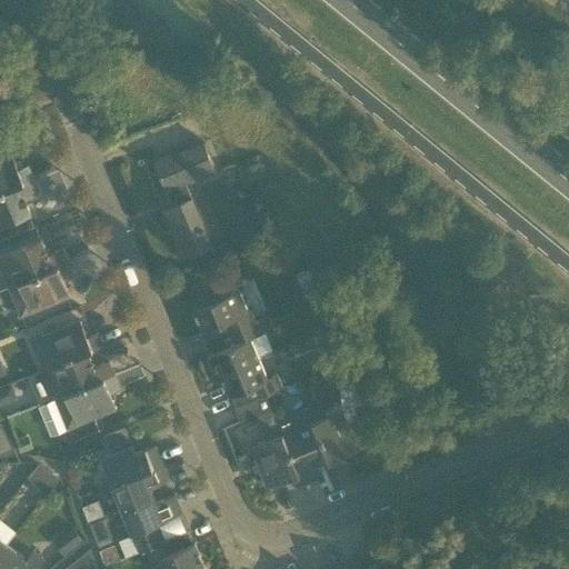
[(202,142),(153,162),(171,206),(163,209),(182,255),(210,243),(186,182),(215,170),(202,142)]
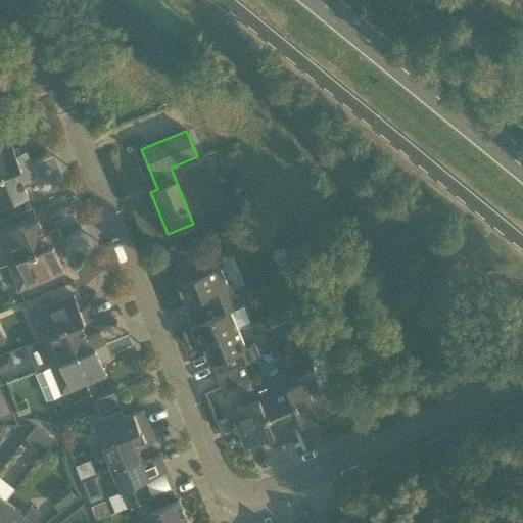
[(0,176),(31,164),(26,151),(16,155),(10,141),(0,144),(0,176)]
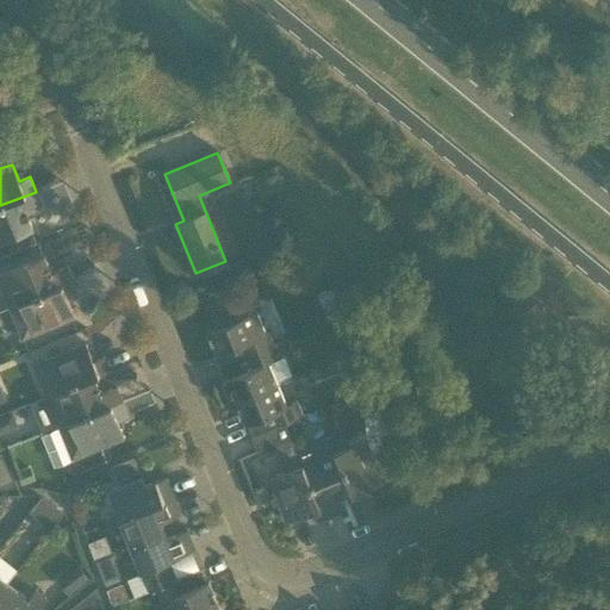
[(36,192),(0,205),(0,242),(33,229),(26,212),(42,206),(36,192)]
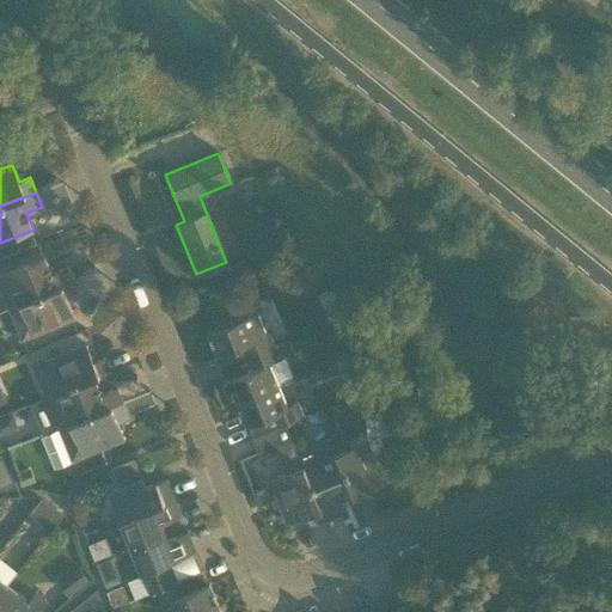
[(0,274),(0,282),(10,307),(73,282),(67,268),(51,274),(44,257),(0,274)]
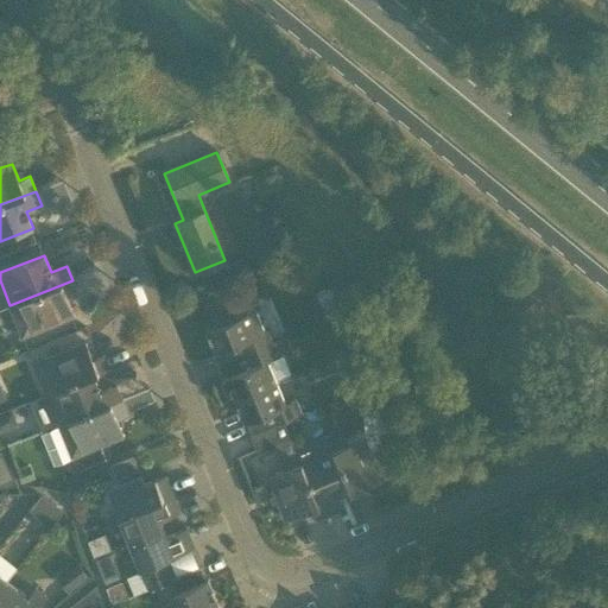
[(73,280),(10,305),(23,337),(75,316),(68,299),(78,295),(73,280)]
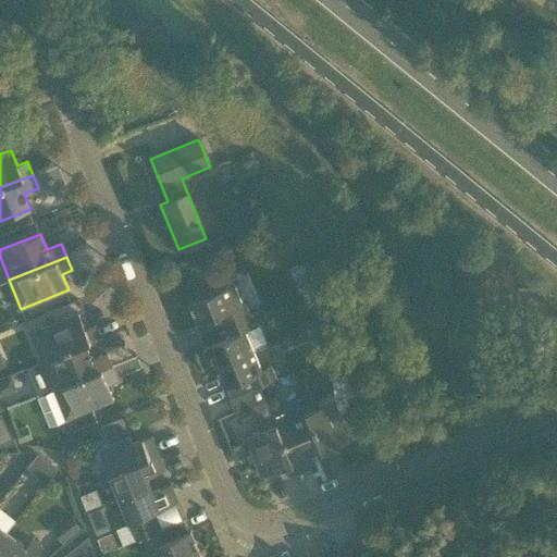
[(192,284),(197,298),(189,301),(198,323),(218,314),(222,325),(248,314),(234,283),(219,289),(212,274),(192,284)]
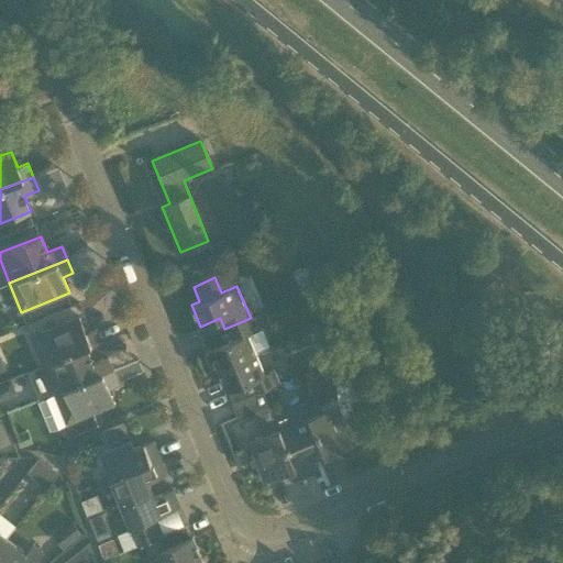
[(217,366),(218,371),(256,354),(269,349),(262,328),(256,330),(255,328),(265,323),(268,320),(266,317),(271,316),(269,311),(251,318),(224,329),(230,340),(209,349),(210,352),(208,353),(207,356),(210,366),(214,367),(217,366)]
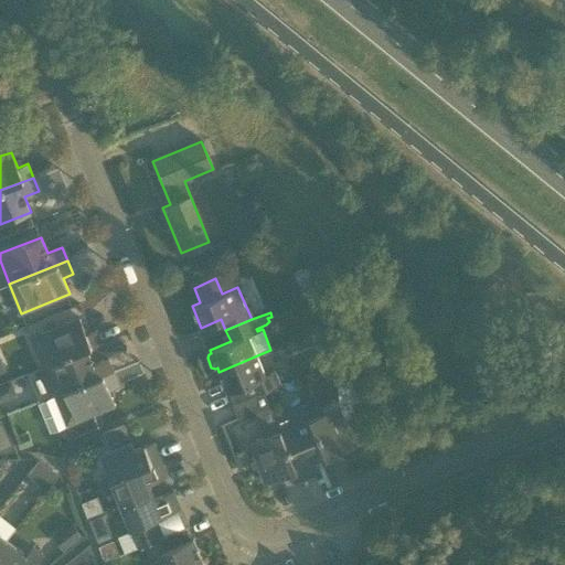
[(42,368),(43,366),(87,350),(102,343),(96,330),(86,333),(80,318),(31,338),(42,368)]
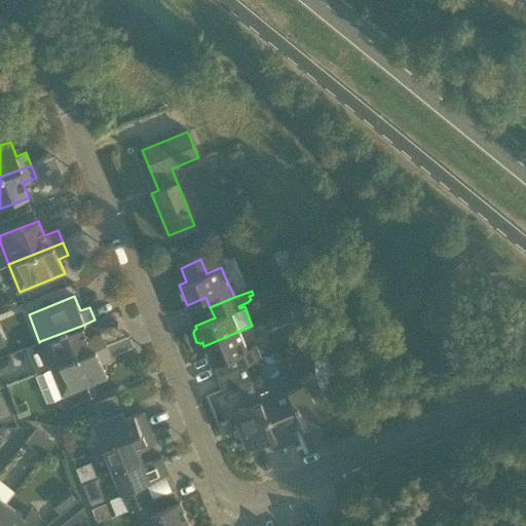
[(40,341),(51,370),(106,347),(100,334),(86,339),(81,326),(40,341)]
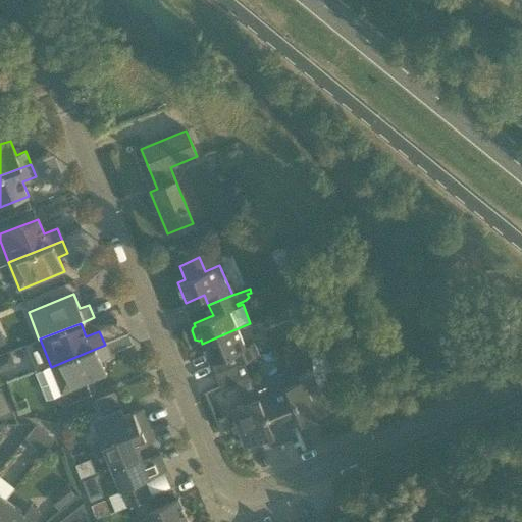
[(245,347),(238,328),(202,344),(210,363),(232,354),(237,364),(259,355),(254,343),(245,347)]
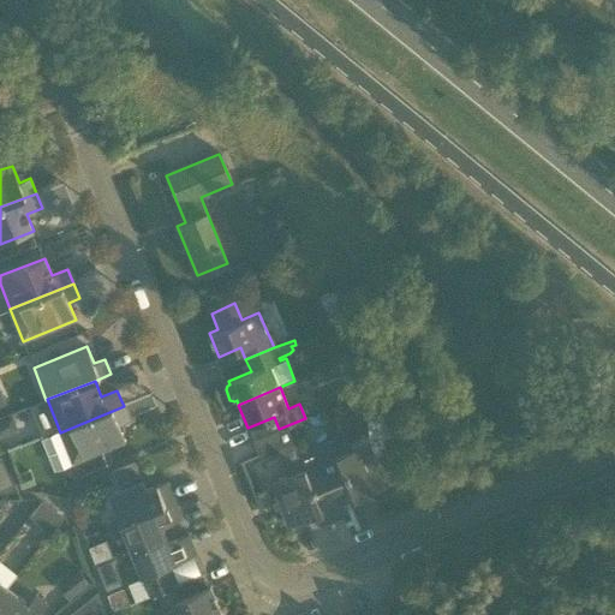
[(396,467),(398,466),(388,453),(381,439),(392,434),(392,435),(393,435),(377,396),(376,398),(377,399),(371,399),(370,404),(368,418),(369,435),(350,443),(348,440),(334,446),(353,495),(359,508),(375,502),(371,493),(390,484),(383,467),(393,464),(396,467)]
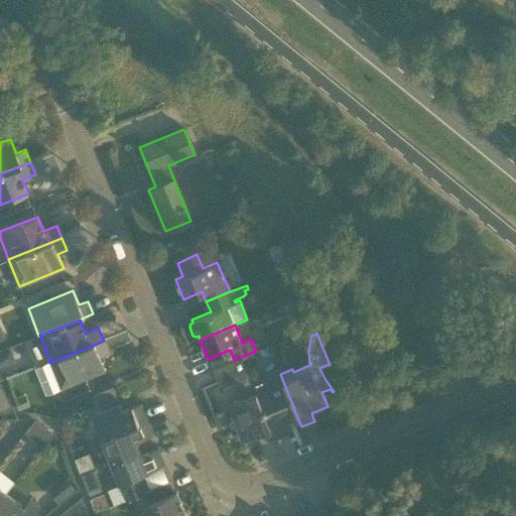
[(108,352),(104,341),(50,363),(60,388),(105,370),(100,356),(108,352)]
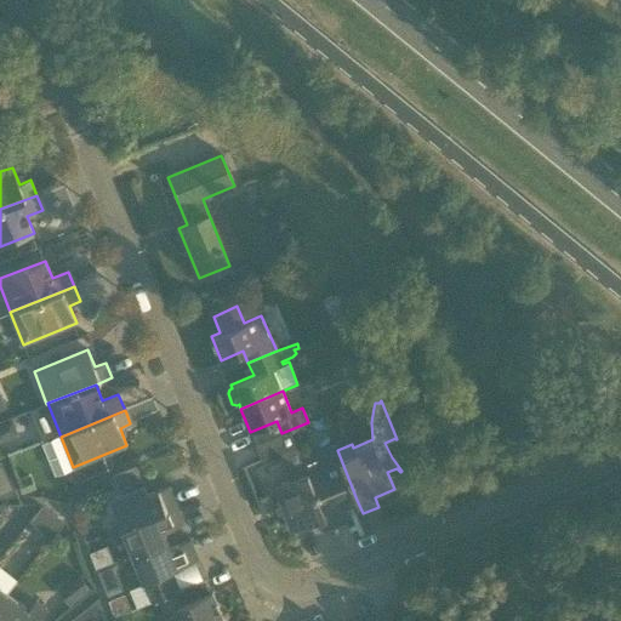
[(6,422),(0,425),(0,442),(13,437),(6,422)]
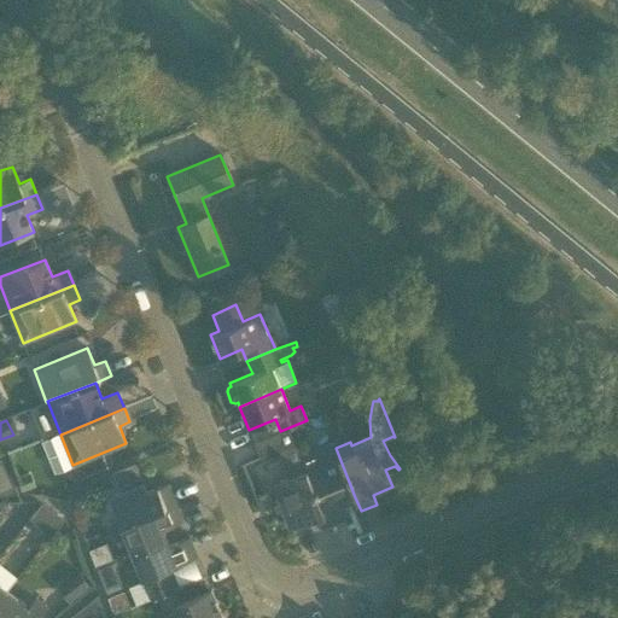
[(336,448),(302,461),(327,525),(349,516),(344,502),(355,497),(336,448)]
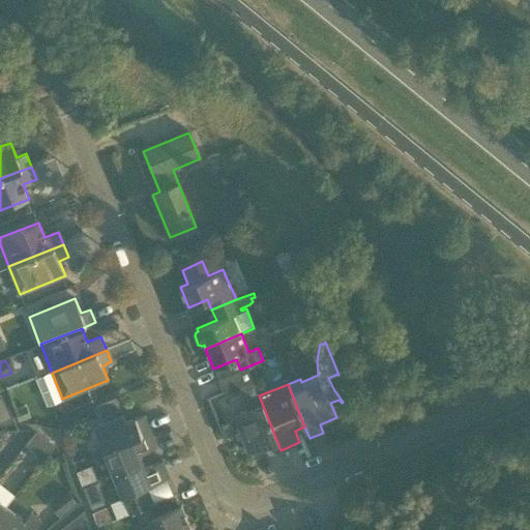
[(281,450),(259,395),(247,401),(251,409),(233,416),(248,453),(265,447),(269,455),(281,450)]
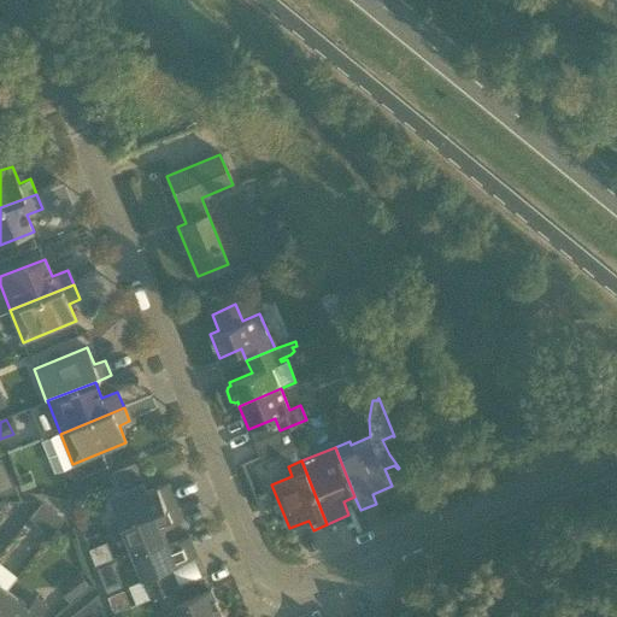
[(131,464),(113,472),(118,486),(119,487),(141,477),(135,463),(131,464)]
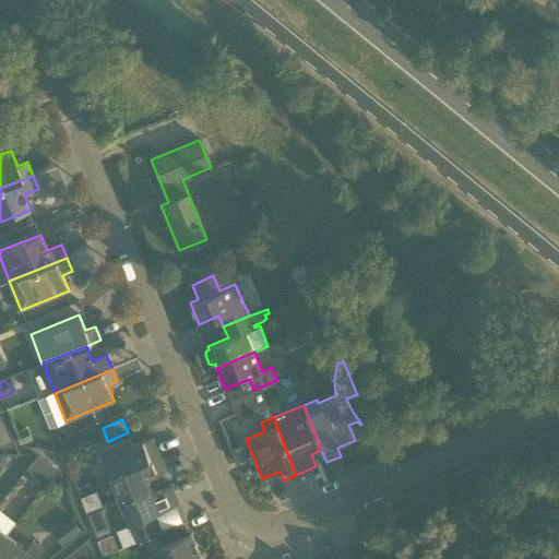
[(6,430),(0,432),(0,448),(11,443),(6,430)]
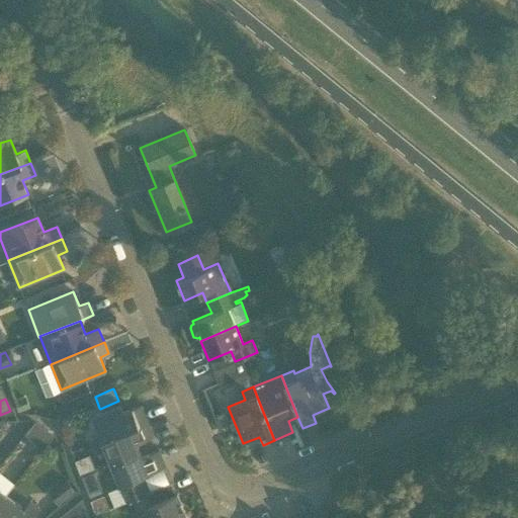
[(92,416),(101,439),(147,421),(141,406),(123,413),(120,405),(92,416)]
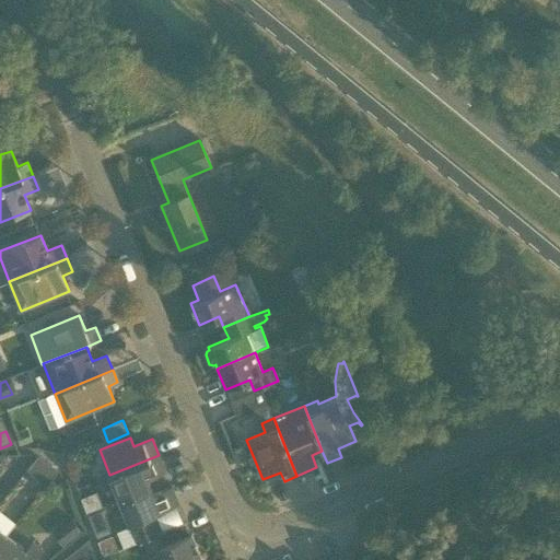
[(231,450),(236,462),(248,456),(244,444),(231,450)]
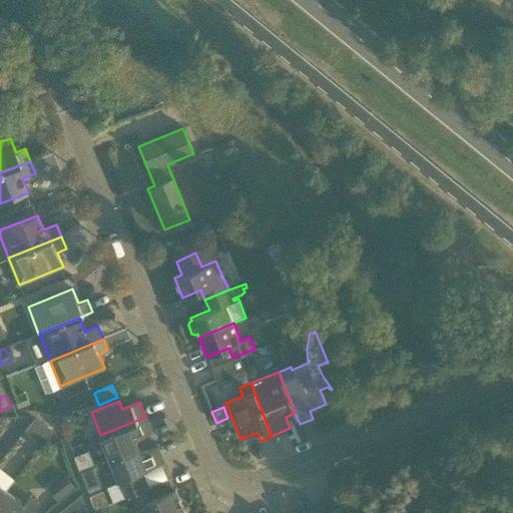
[(100,435),(109,458),(137,446),(135,440),(152,433),(145,417),(100,435)]
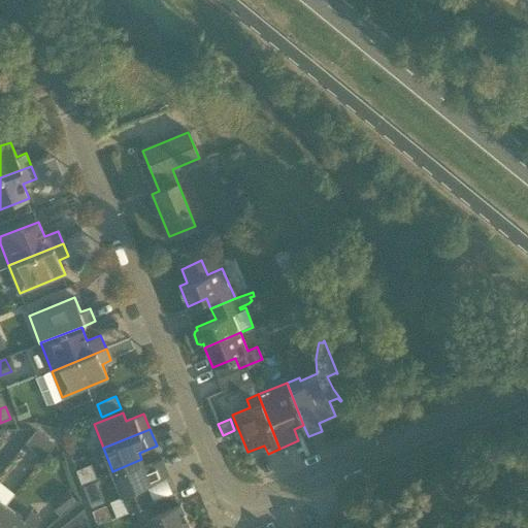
[(45,438),(36,430),(26,443),(35,451),(45,438)]
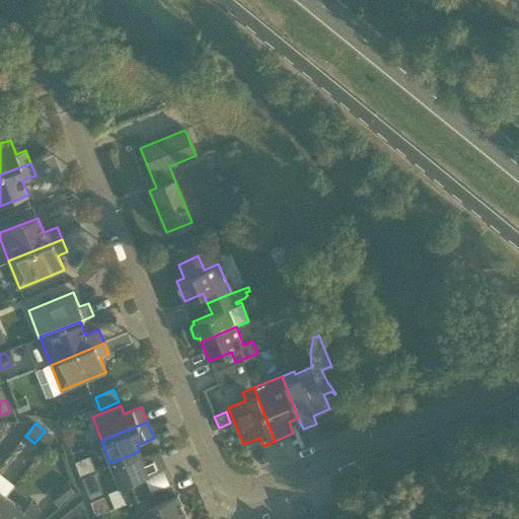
[(45,431),(34,443),(43,450),(53,437),(45,431)]
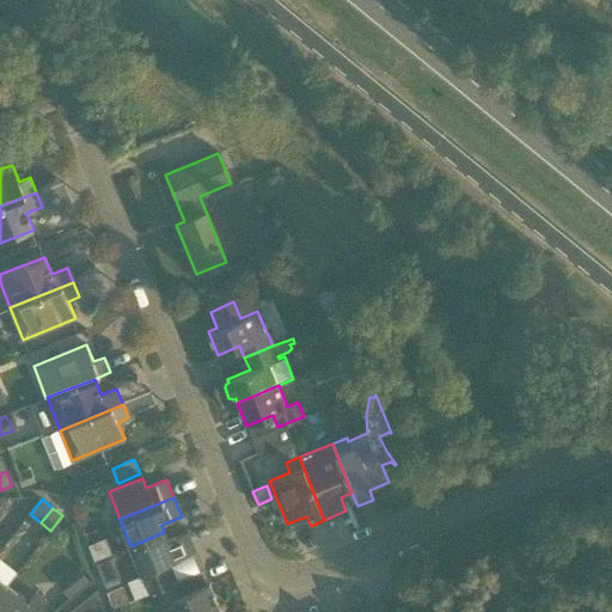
[(167,540),(164,532),(130,546),(150,592),(152,591),(178,580),(170,562),(196,551),(188,532),(167,540)]
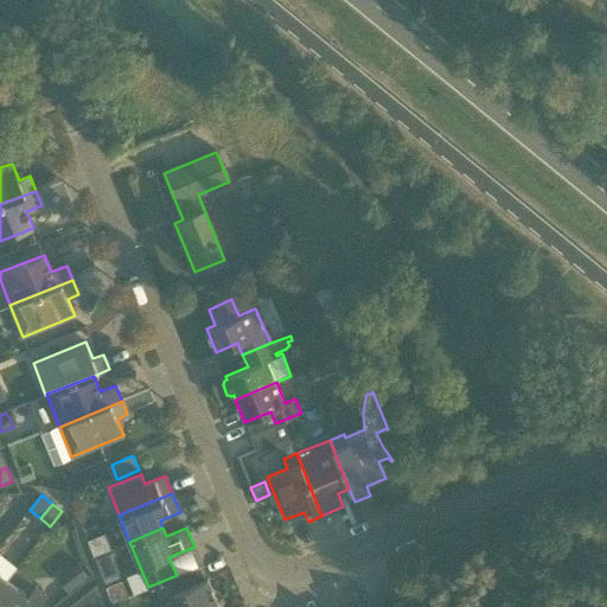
[(115,573),(108,555),(97,558),(103,576),(115,573)]
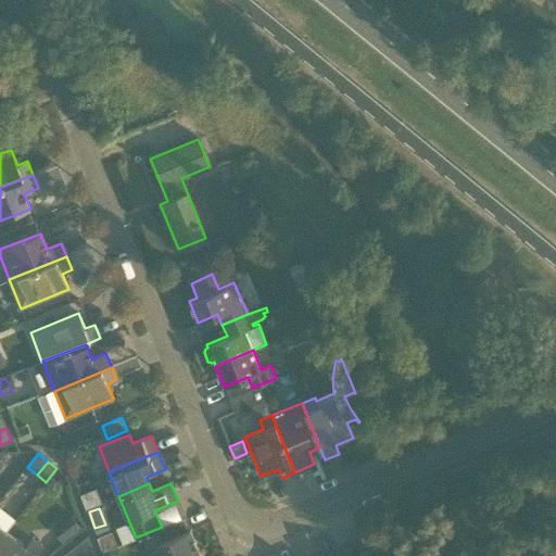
[(62,542),(81,528),(72,514),(52,528),(62,542)]
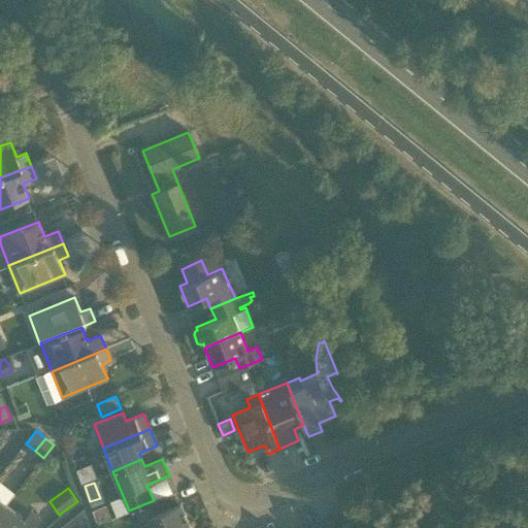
[(145,519),(150,527),(174,527),(188,522),(180,502),(158,512),(154,500),(131,509),(136,522),(145,519)]
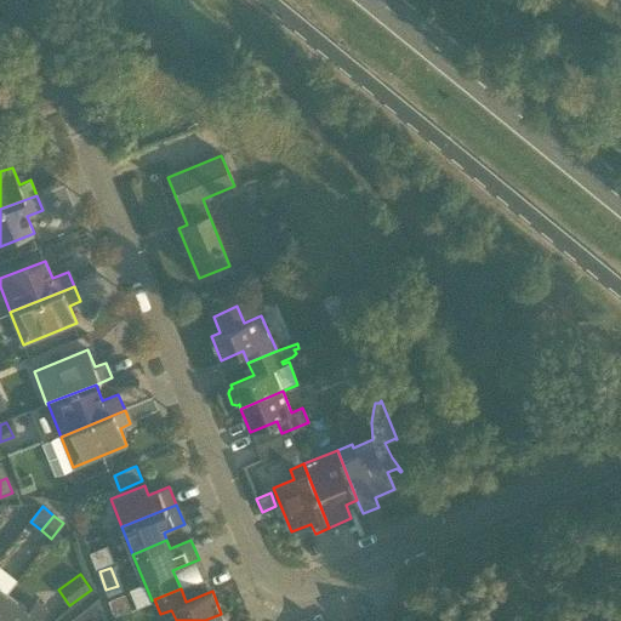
[(7,593),(0,603),(0,620),(39,620),(45,615),(49,610),(35,600),(28,610),(7,593)]
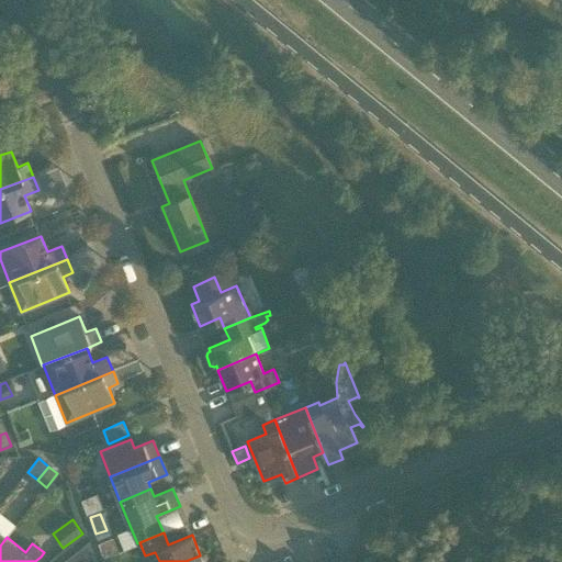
[(76,551),(79,561),(96,561),(88,540),(76,551)]
